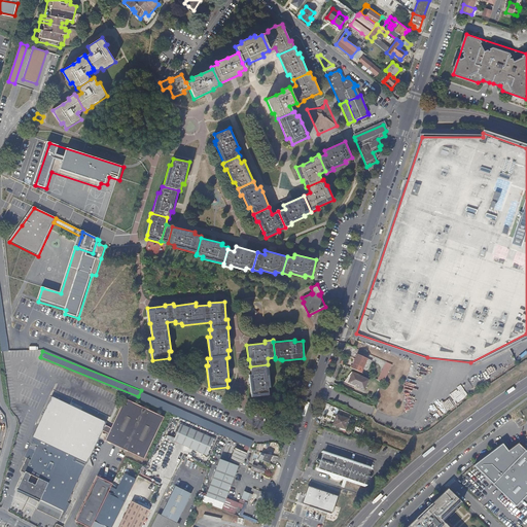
[(363,367),(367,358),(357,354),(351,369),(357,371),(359,366),(363,367)]
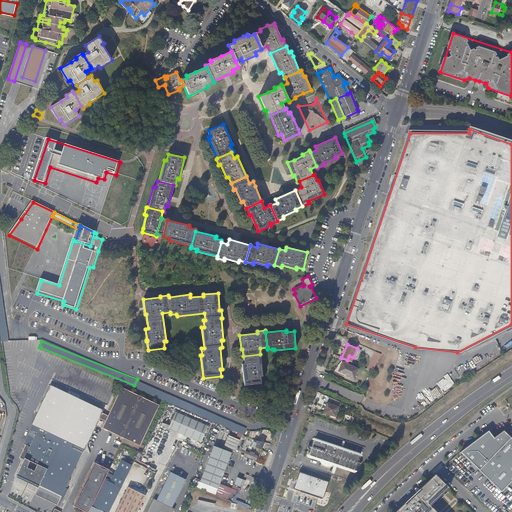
[(373,372),(381,354),(375,351),(367,369),(373,372)]
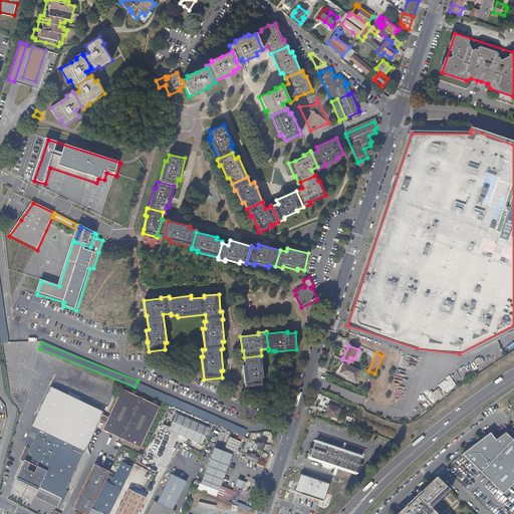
[(262,384),(261,378),(263,377),(261,355),(244,357),(245,364),(243,364),(245,387),(262,384)]
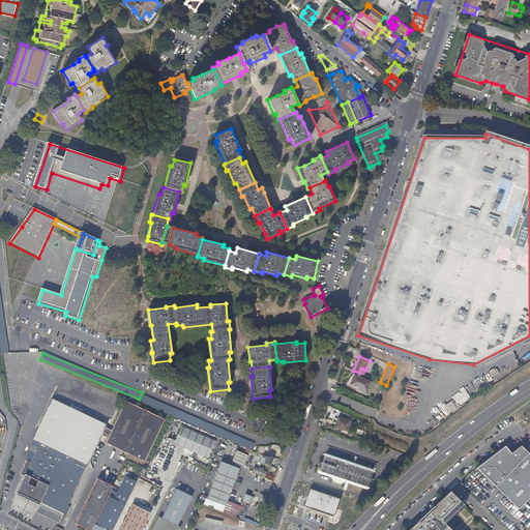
[(366,391),(371,382),(353,375),(350,378),(352,379),(350,384),(366,391)]
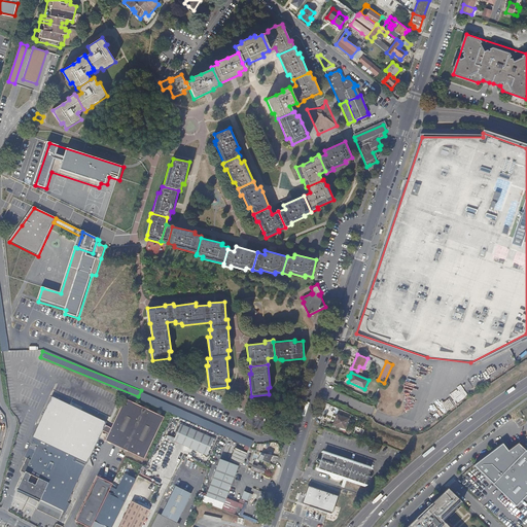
[(63,511),(101,430),(104,424),(105,422),(81,411),(83,408),(71,401),(70,403),(72,405),(71,406),(51,397),(31,442),(37,445),(27,466),(25,471),(16,489),(40,499),(63,511)]
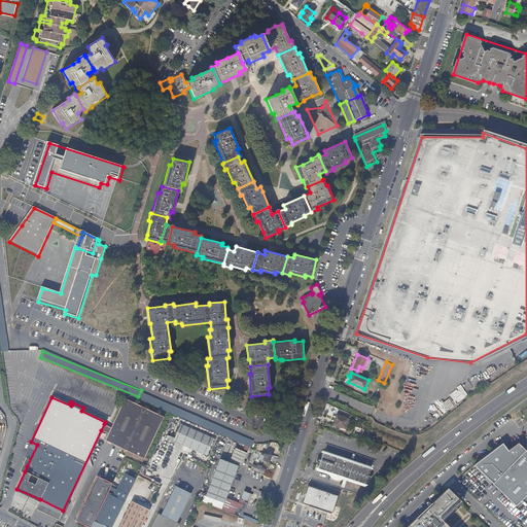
[(144,459),(164,418),(125,399),(111,427),(108,434),(105,442),(144,459)]
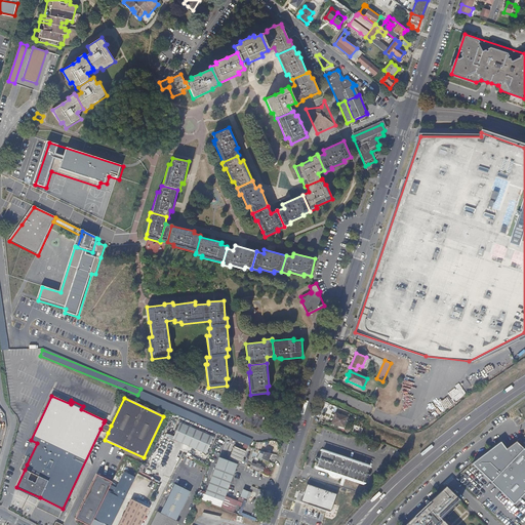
[(179,417),(250,444),(253,438),(182,411),(179,417)]
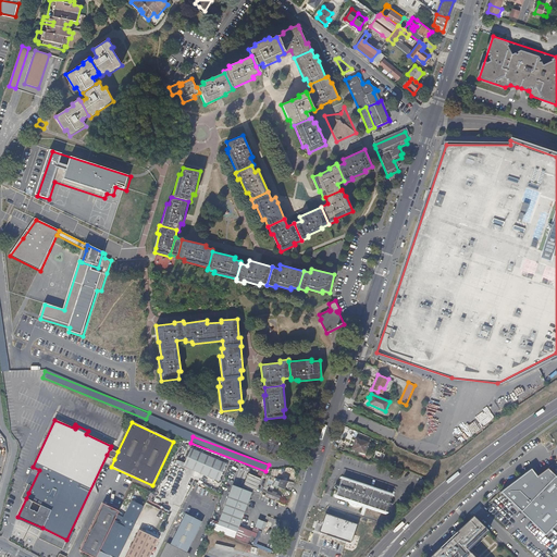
[(363,453),(368,443),(356,438),(351,448),(363,453)]
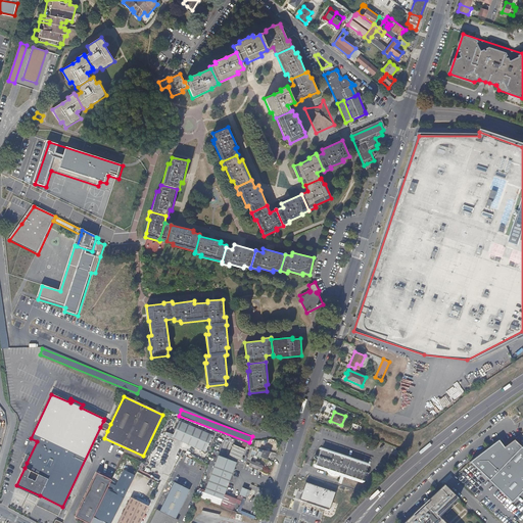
[(107,431),(110,424),(103,421),(100,427),(102,427),(107,431)]
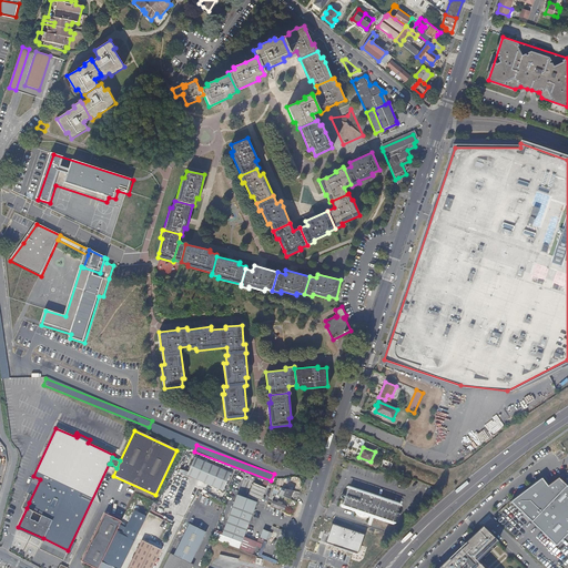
[(231,473),(195,458),(188,475),(223,490),(231,473)]
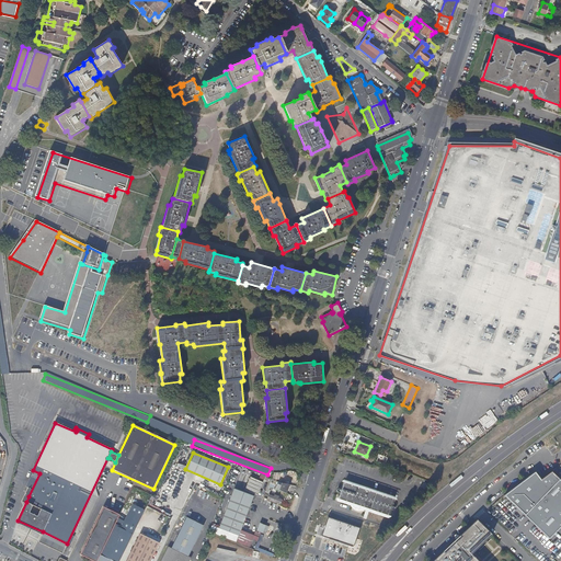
[(536,469),(507,496),(550,539),(560,527),(560,477),(553,470),(545,479),(536,469)]
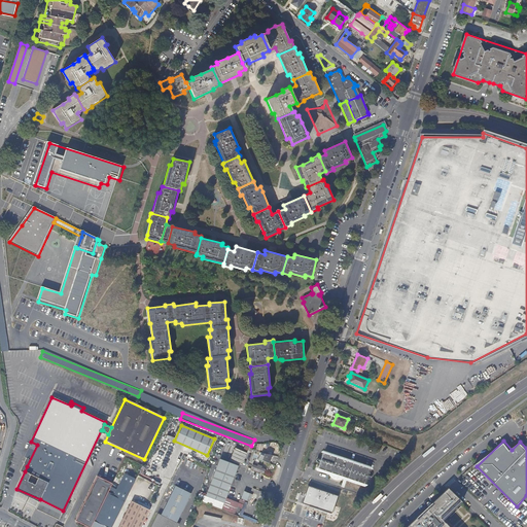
[(241,465),(245,453),(234,449),(230,461),(241,465)]
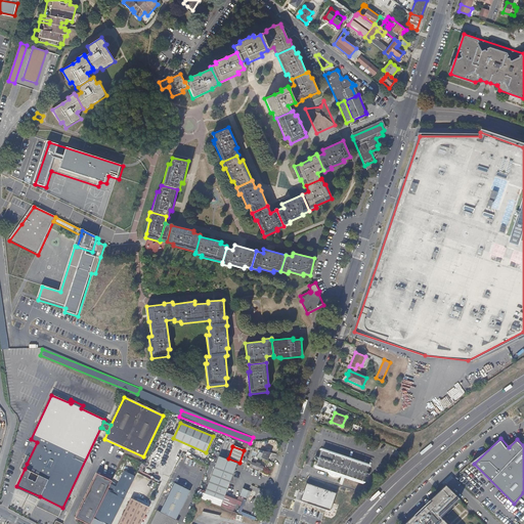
[(367,467),(368,464),(321,448),(321,450),(367,467)]
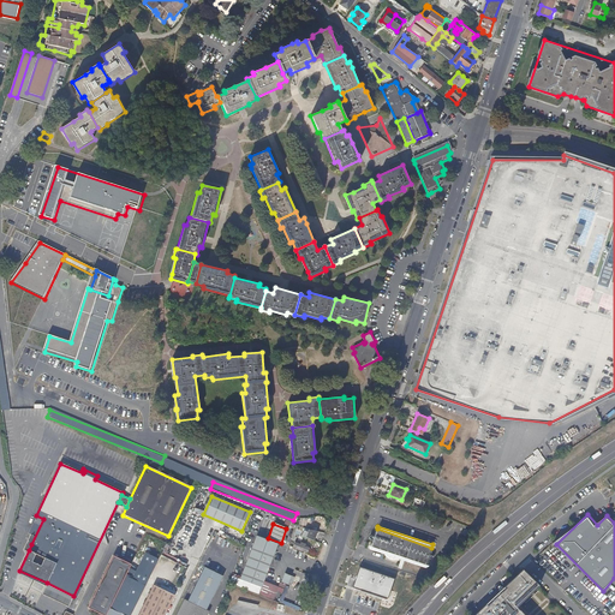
[(315,536),(317,531),(306,529),(304,529),(302,536),(314,541),(315,536)]
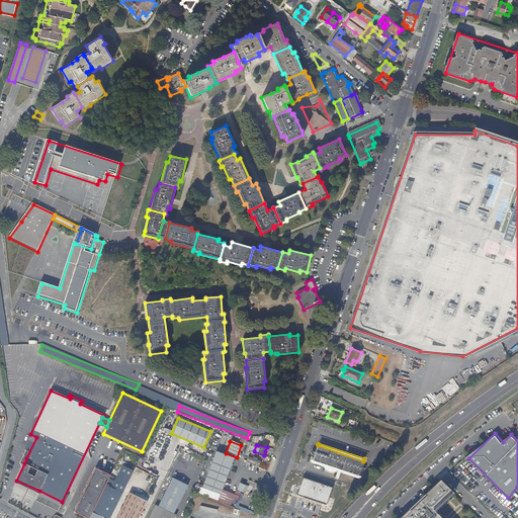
[(358,475),(363,461),(318,445),(313,459),(325,463),(324,466),(334,470),(336,467),(358,475)]
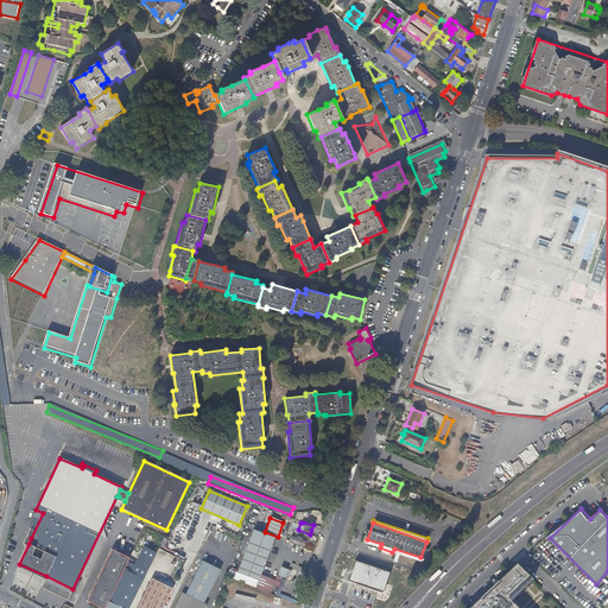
[(272,546),(274,538),(253,530),(251,539),(272,546)]
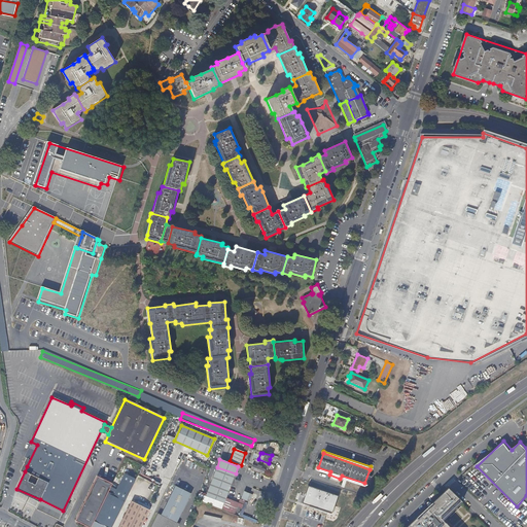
[(78,496),(93,466),(88,464),(74,493),(78,496)]
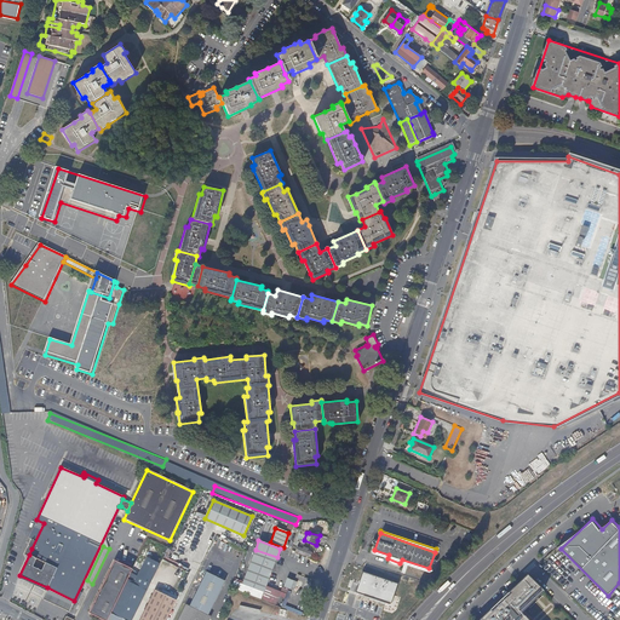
[(311,552),(308,550),(308,549),(303,546),(302,547),(297,546),(296,551),(310,557),(311,552)]
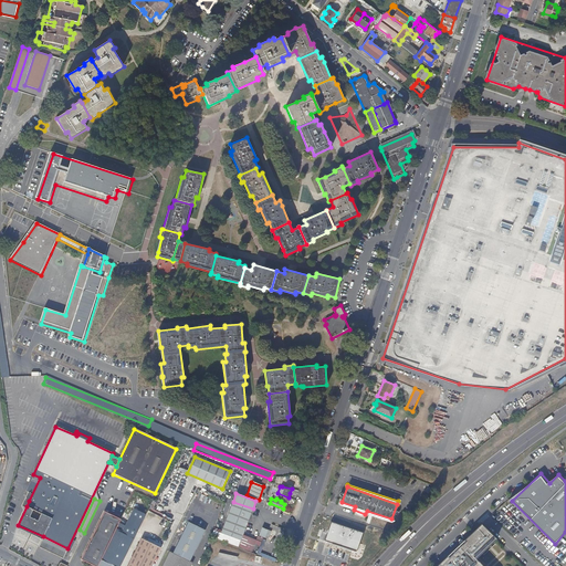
[(242,541),(253,509),(233,502),(221,534),(242,541)]
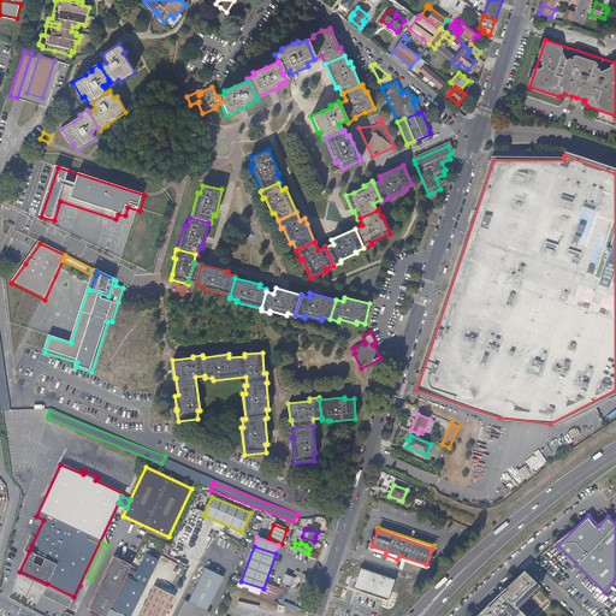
[(105,615),(130,564),(131,564),(113,556),(89,605),(90,610),(102,615),(105,615)]
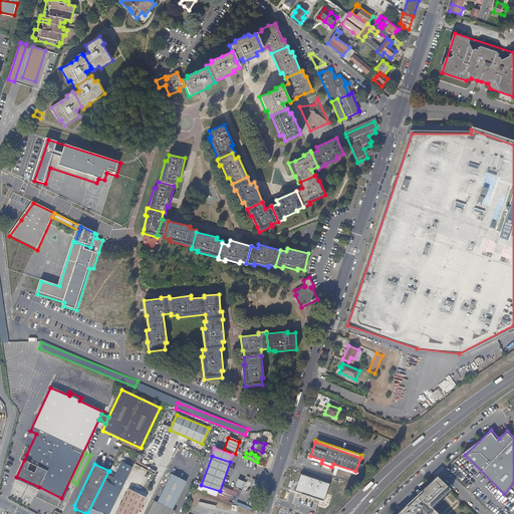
[(173,513),(175,510),(172,509),(186,481),(171,473),(157,501),(154,500),(147,513),(173,513)]
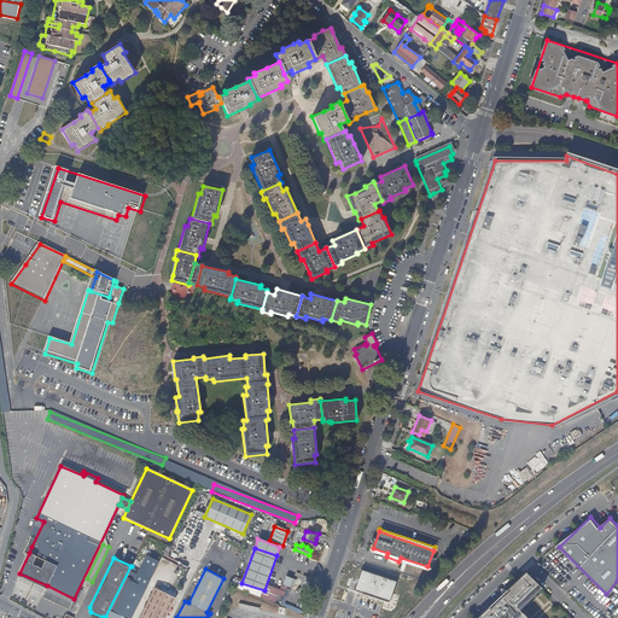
[(523,617),(519,613),(542,593),(524,575),(478,617),(523,617)]
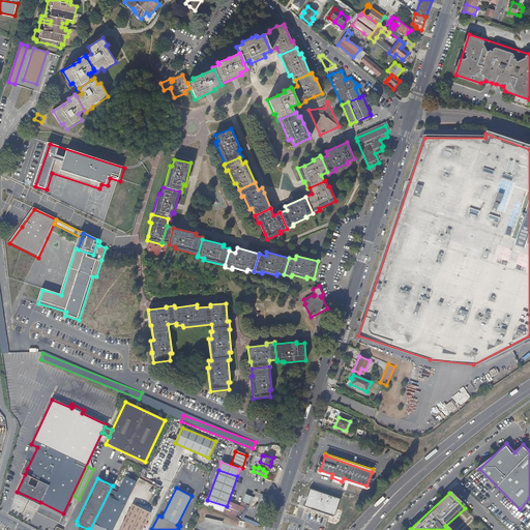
[(252,505),(255,498),(246,494),(243,502),(252,505)]
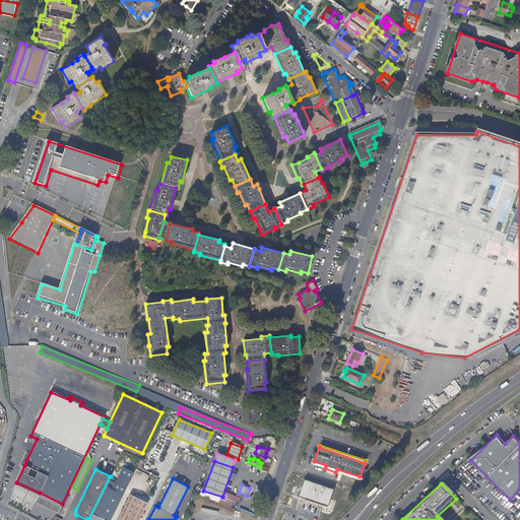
[(62,504),(40,493),(36,502),(58,513),(62,504)]
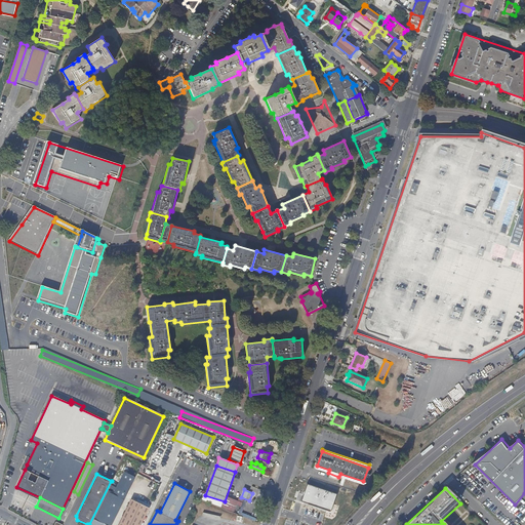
[(140,524),(149,509),(131,499),(118,524),(140,524)]
